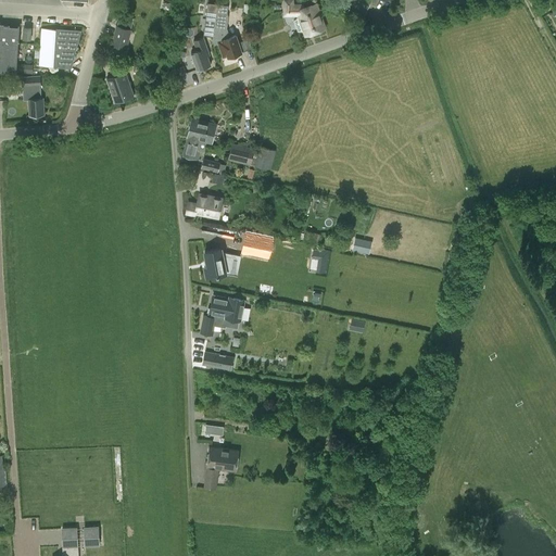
[(299,16),(294,21),(298,32),(304,32),(305,35),(325,28),(316,3),(303,8),(301,4),(292,4),(292,0),(283,0),(285,14),(298,14),(299,16)]
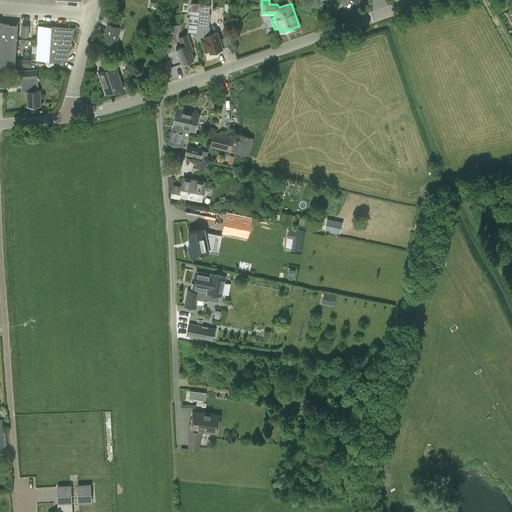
[(197,42),(201,40),(205,53),(209,52),(210,53),(215,51),(216,53),(221,51),(220,49),(222,48),(216,33),(212,34),(209,26),(210,14),(210,13),(209,13),(210,5),(200,4),(200,7),(196,34),(196,38),(197,42)]
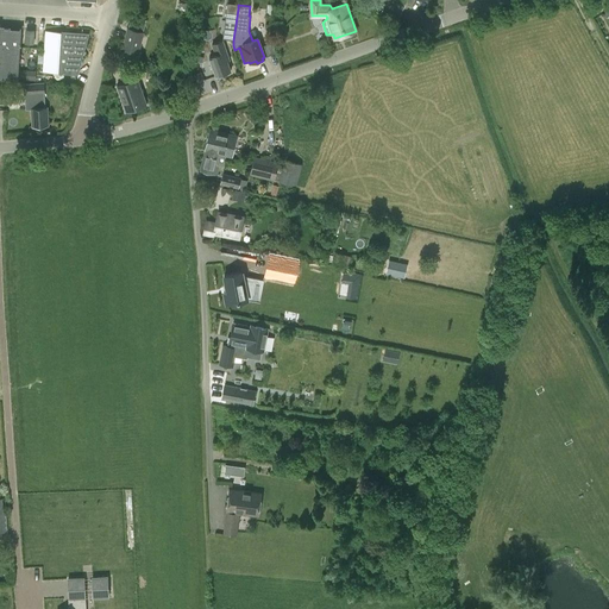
[(223,39),(233,41),(238,8),(230,8),(227,11),(227,12),(226,12),(223,39)]
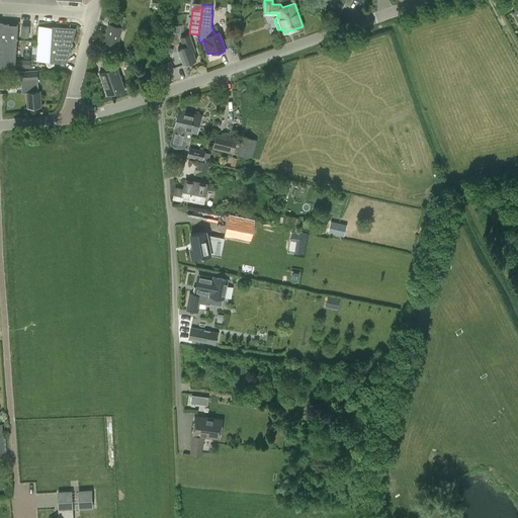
[(111,14),(109,22),(121,25),(123,17),(111,14)]
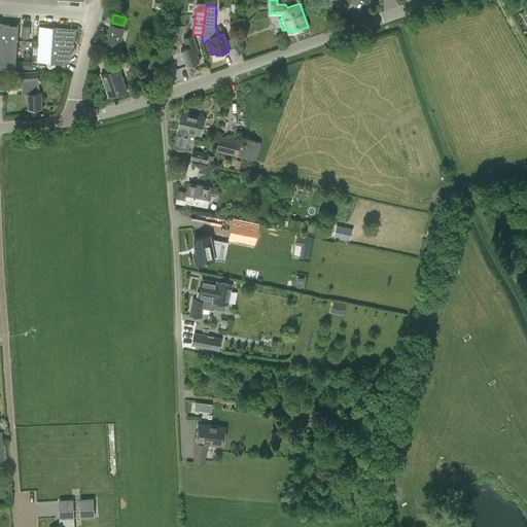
[(0,68),(15,69),(31,70),(31,61),(15,60),(19,25),(0,23),(0,68)]
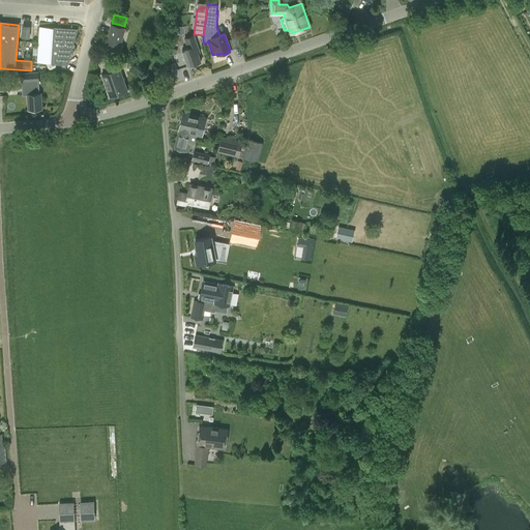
[(111,24),(106,43),(120,48),(126,28),(111,24)]
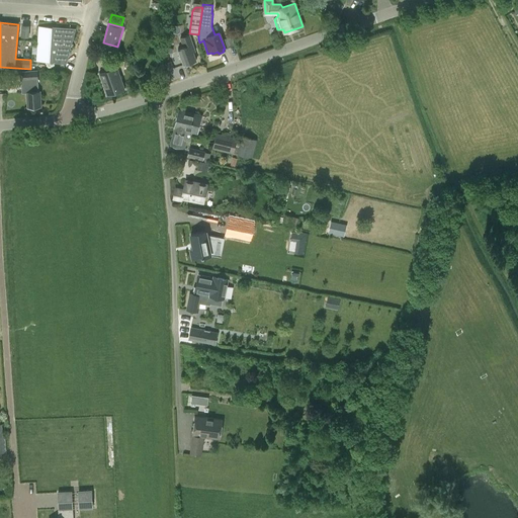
[(75,28),(38,26),(36,61),(66,62),(75,28)]
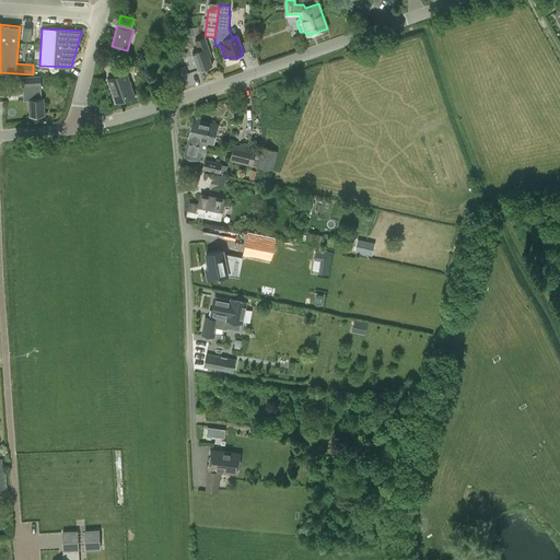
[(205,38),(198,41),(195,42),(198,51),(191,54),(198,71),(212,66),(209,57),(211,56),(205,38)]
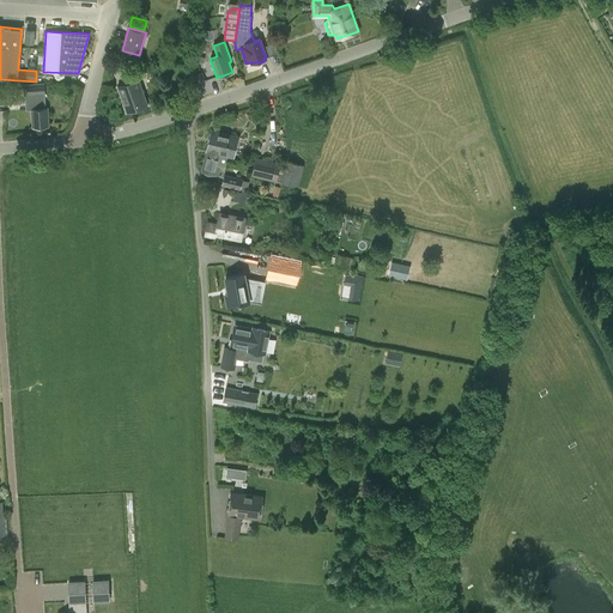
[(117,86),(127,113),(147,105),(138,79),(117,86)]
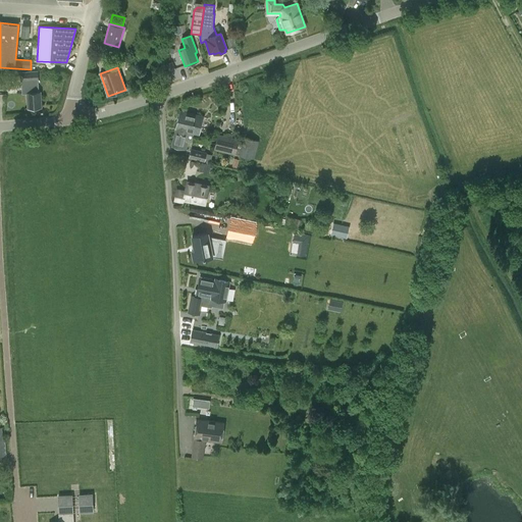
[(39,91),(38,80),(39,80),(38,70),(20,71),(20,82),(21,82),(22,94),(27,94),(28,107),(42,107),(41,90),(39,91)]
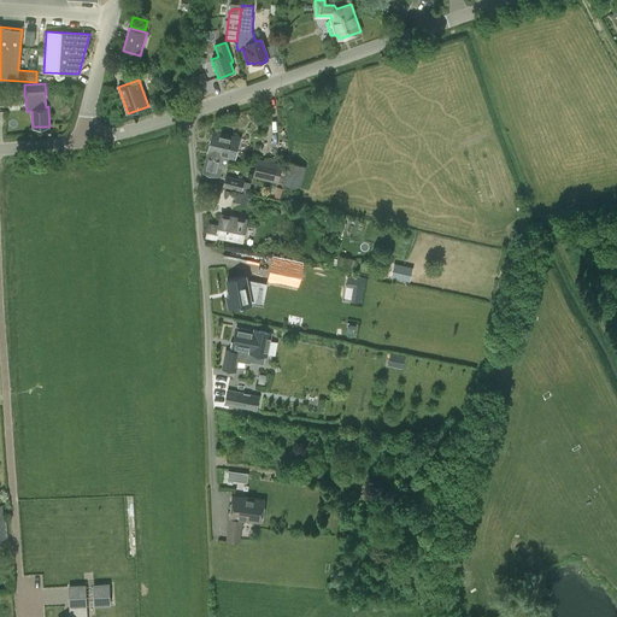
[(227,169),(229,157),(235,158),(240,137),(213,131),(204,172),(221,177),(223,168),(227,169)]
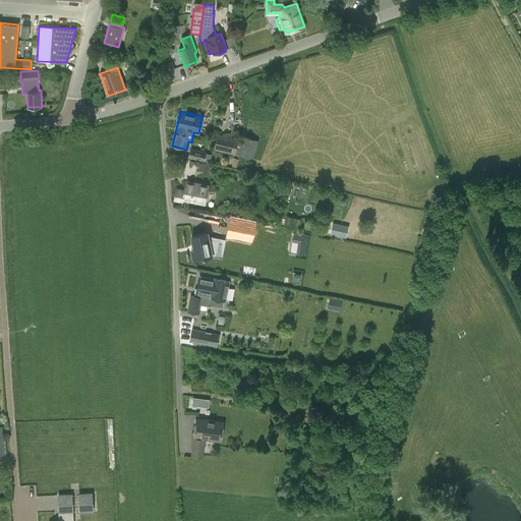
[(214,150),(235,155),(235,154),(238,155),(242,141),(238,140),(239,139),(218,133),(214,150)]
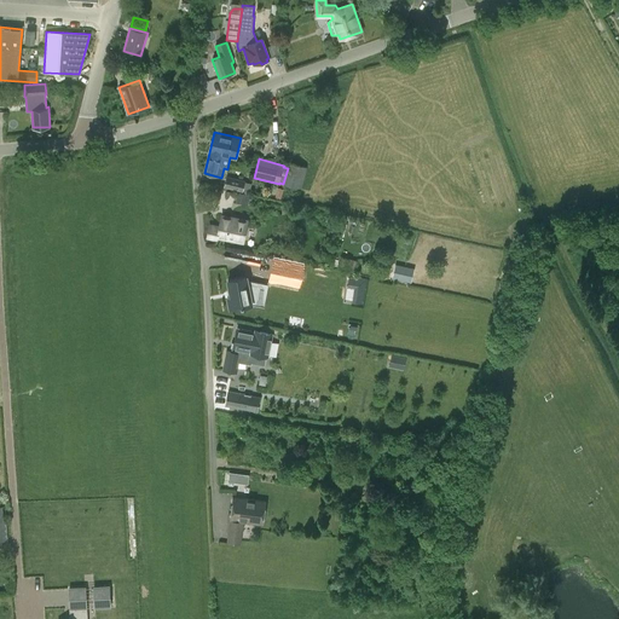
[(289,162),(288,168),(283,184),(284,184),(302,189),(307,167),(289,162)]
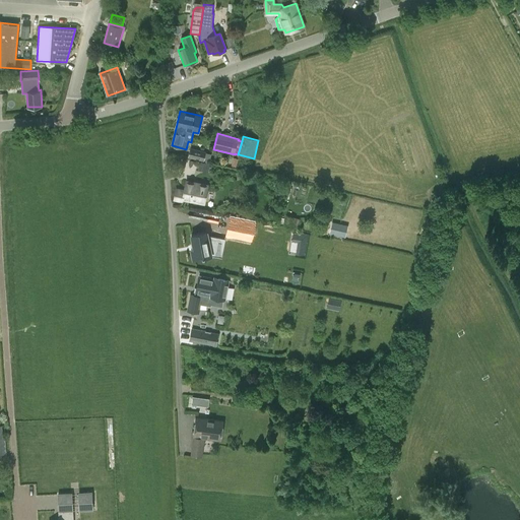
[(188,157),(204,161),(204,160),(210,161),(211,154),(206,152),(206,151),(190,147),(188,157)]
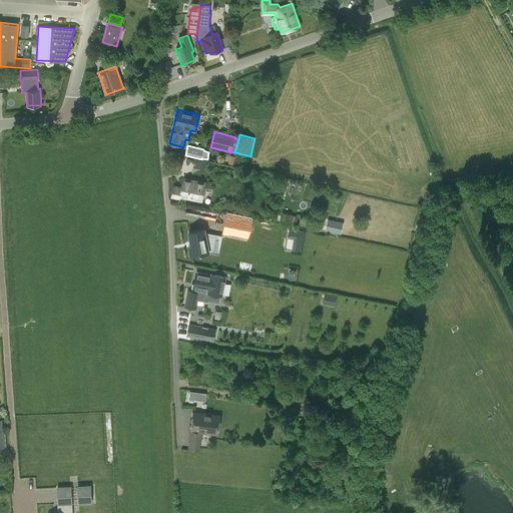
[(196,159),(194,168),(205,170),(207,161),(196,159)]
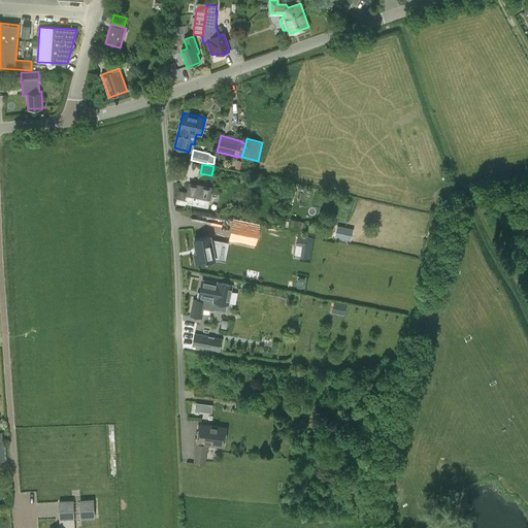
[(178,193),(176,202),(185,204),(185,202),(207,206),(210,188),(189,183),(186,195),(178,193)]
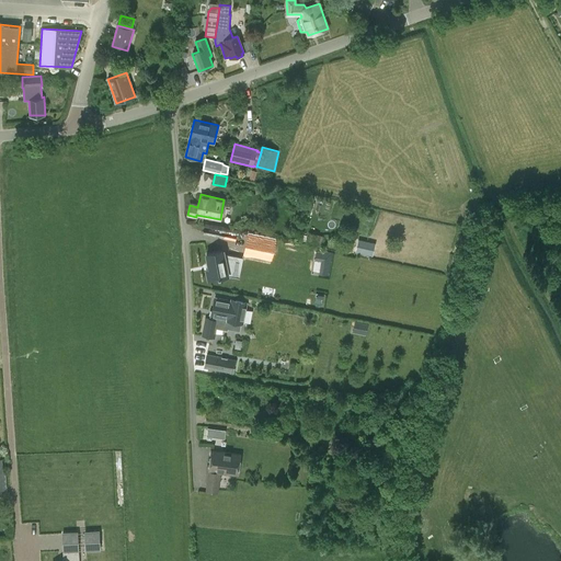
[(276,240),(248,233),(243,255),(272,261),(276,240)]
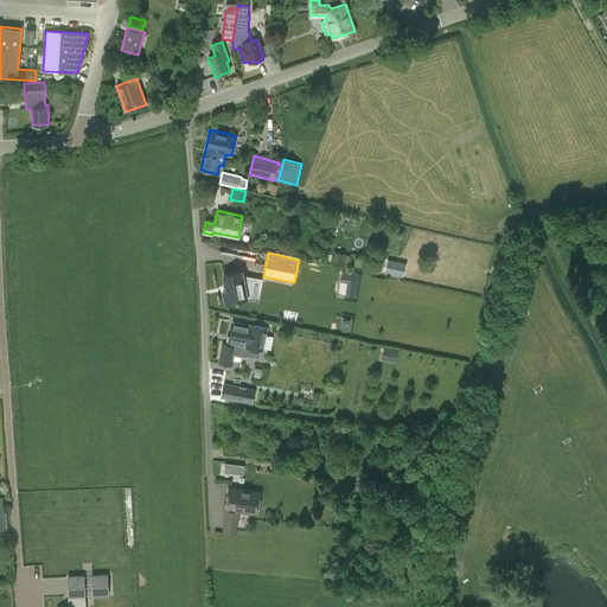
[(345,254),(336,253),(333,263),(334,263),(334,266),(342,267),(342,264),(346,266),(349,256),(345,255),(345,254)]
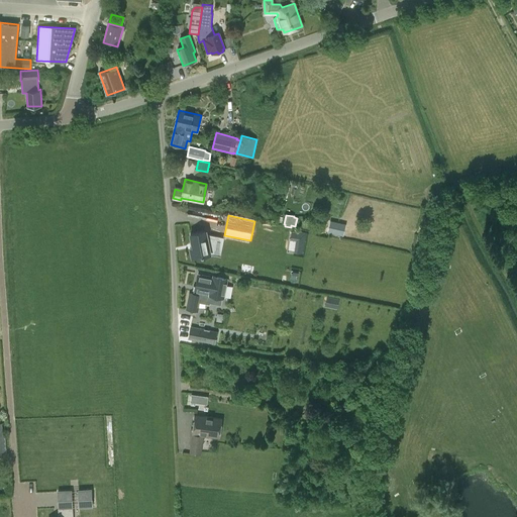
[(343,235),(346,223),(330,220),(328,232),(343,235)]
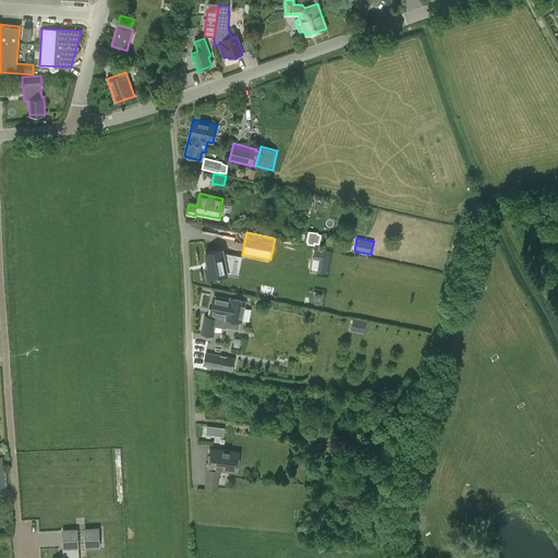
[(205,253),(208,268),(205,268),(207,278),(217,276),(217,277),(220,277),(219,276),(226,274),(221,249),(205,253)]
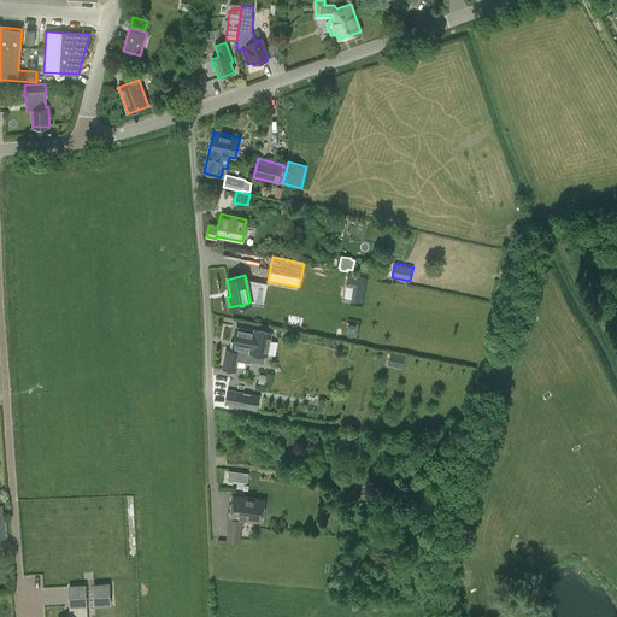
[(266,356),(270,333),(254,329),(253,330),(239,327),(235,347),(234,351),(225,350),(221,368),(235,371),(239,348),(250,351),(250,352),(266,356)]
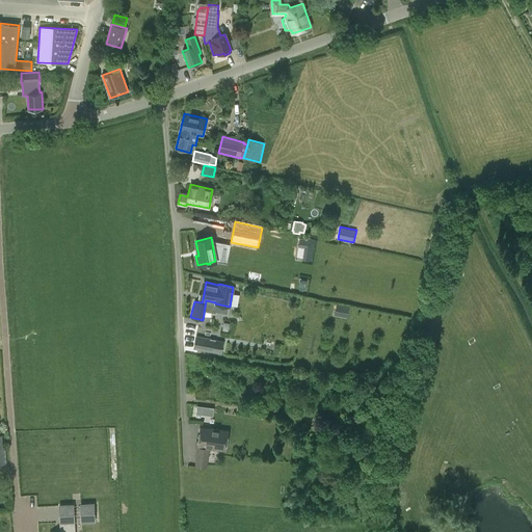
[(340,316),(347,318),(349,309),(342,308),(340,316)]
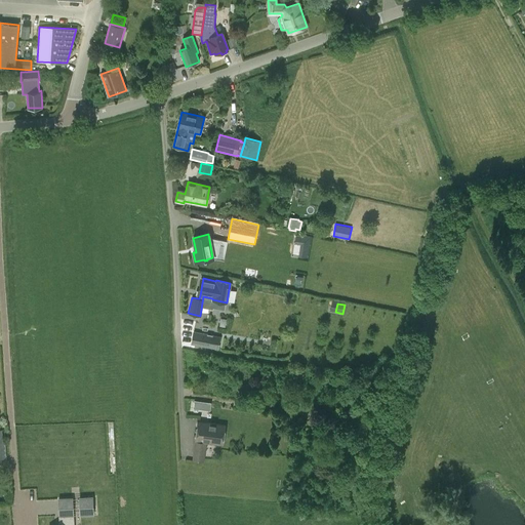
[(220,336),(194,331),(191,345),(218,350),(220,336)]
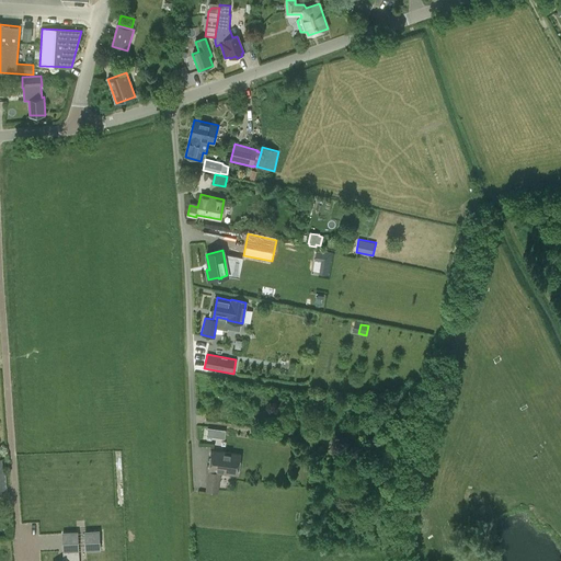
[(205,492),(217,493),(219,473),(238,476),(241,455),(212,450),(205,492)]
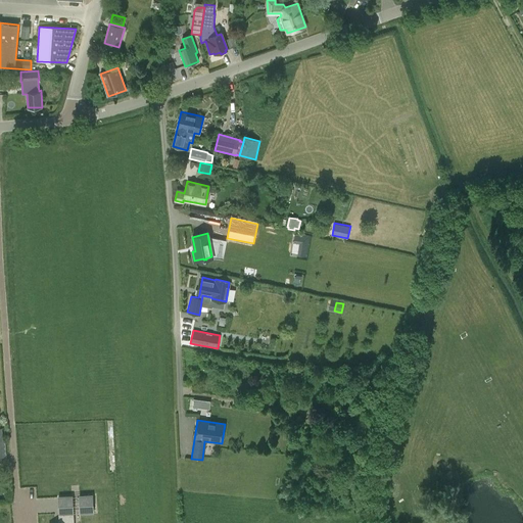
[(361,489),(351,488),(350,498),(359,500),(359,497),(361,497),(361,489)]
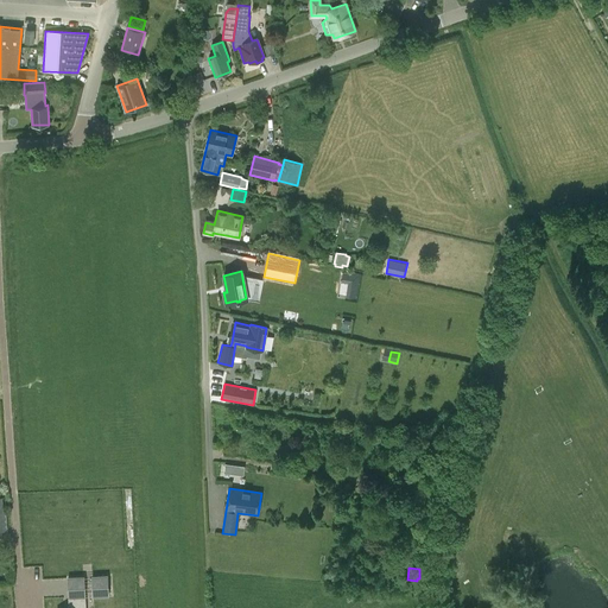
[(107,576),(92,577),(93,596),(108,596),(107,576)]
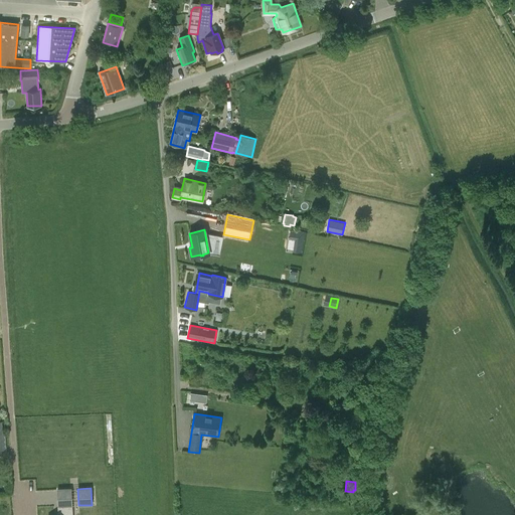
[(69,514),(69,505),(58,505),(58,510),(58,512),(58,514),(69,514)]
